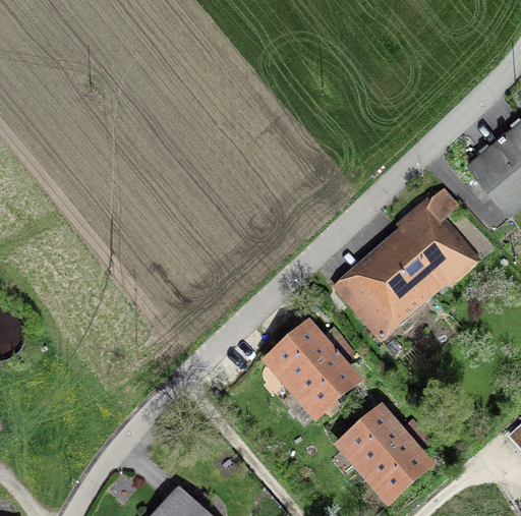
[(520,114),(506,127),(520,145),(520,114)]
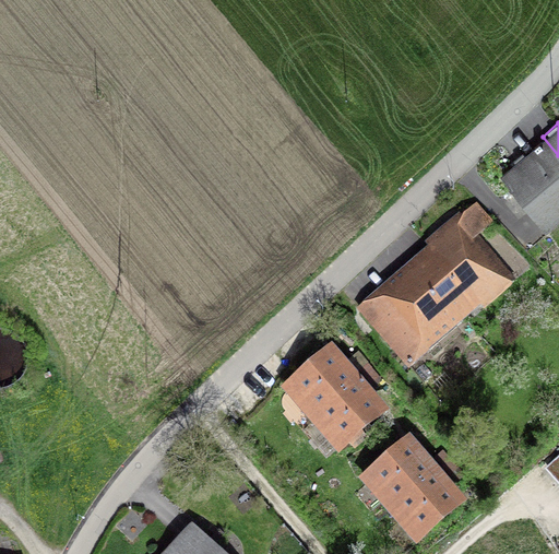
[(544,225),(558,212),(558,155),(543,137),(500,173),(544,225)]
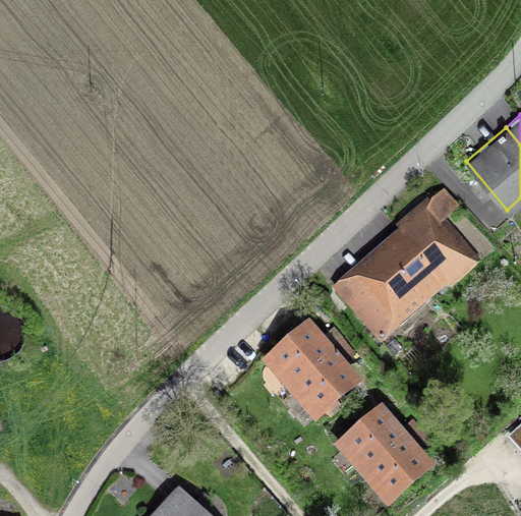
[(426,193),(395,221),(400,227),(333,283),(381,339),(447,283),(450,287),(483,259),(447,216),(461,204),(445,184),(429,196),(426,193)]
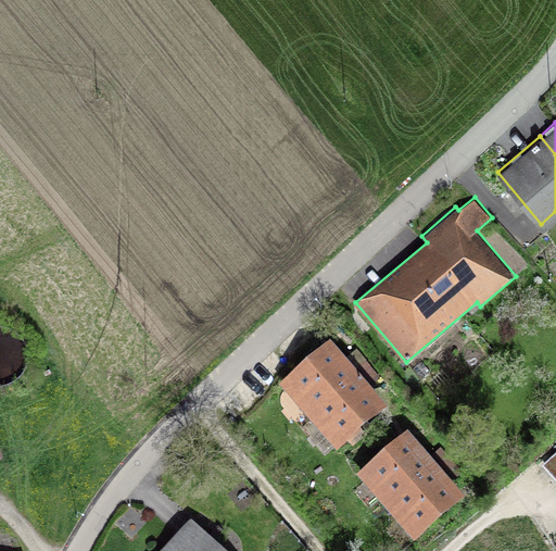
[(278,382),(307,416),(359,372),(329,337),(278,382)]
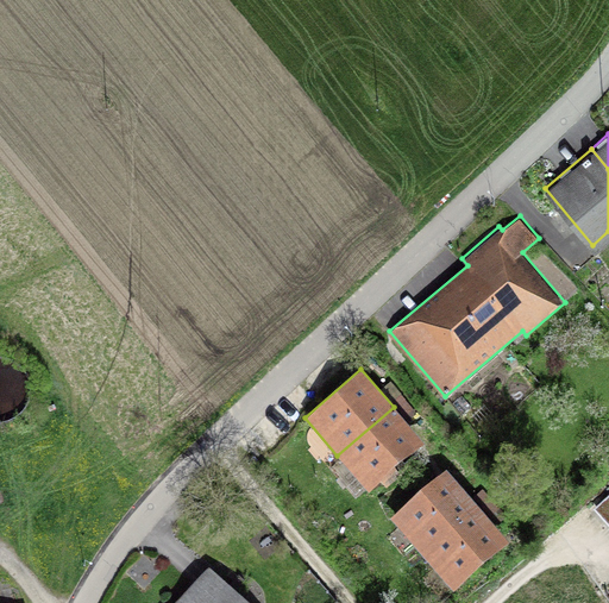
[(387,396),(403,415),(413,407),(396,388),(387,396)]
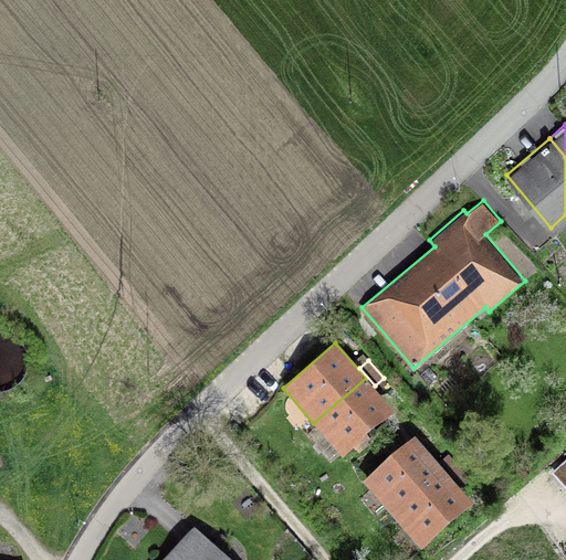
[(313,423),(343,457),(395,412),(366,378),(313,423)]
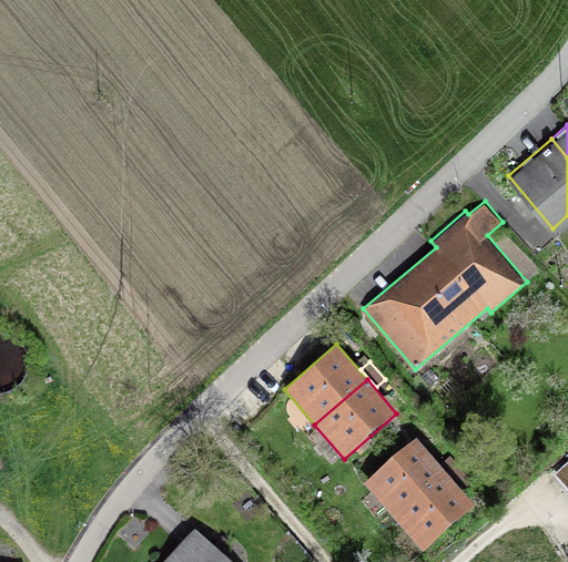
[(363,483),(393,517),(445,470),(416,437),(363,483)]
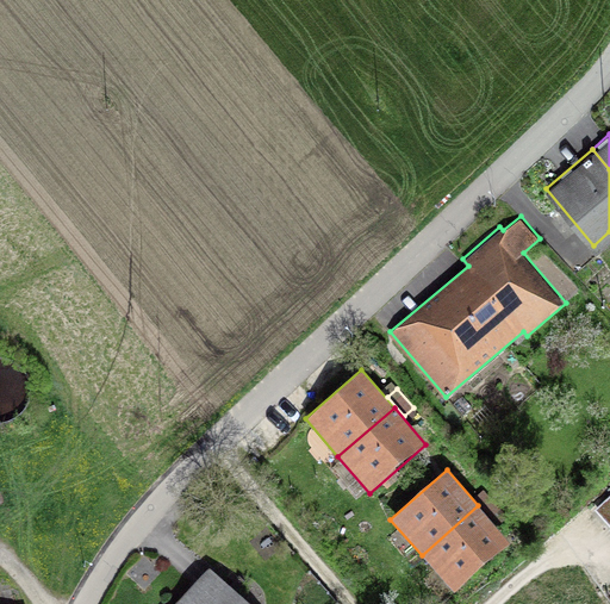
[(497,508),(481,489),(473,496),(490,515),(497,508)]
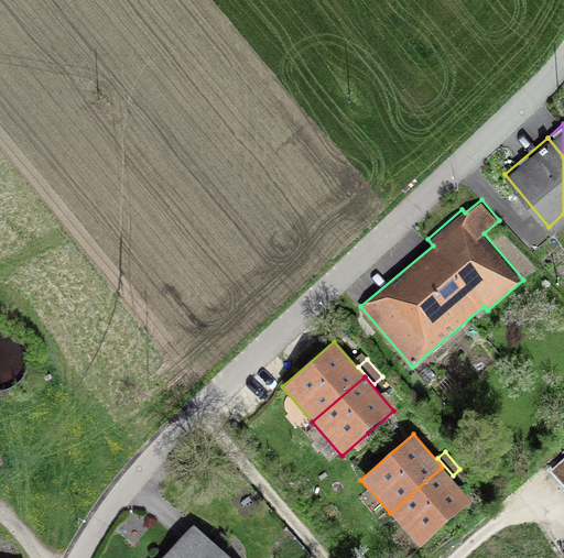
[(563,457),(550,470),(563,483),(563,457)]
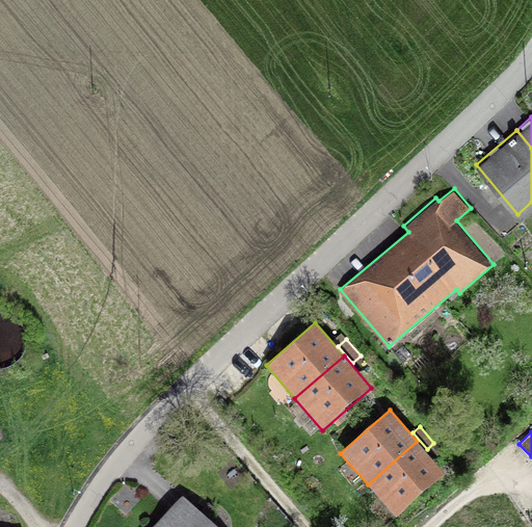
[(368,484),(396,517),(446,473),(417,441),(368,484)]
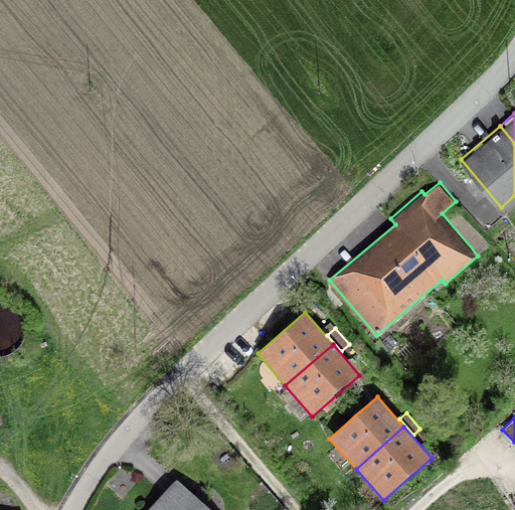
[(211,509),(178,478),(147,509),(211,509)]
